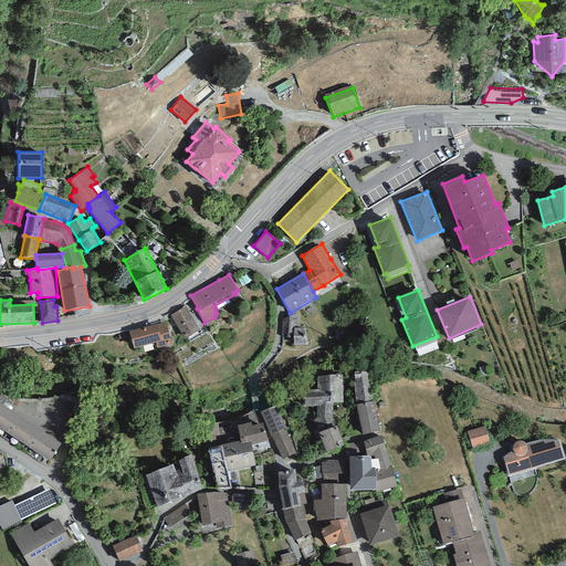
[(186,306),(170,315),(184,339),(200,331),(186,306)]
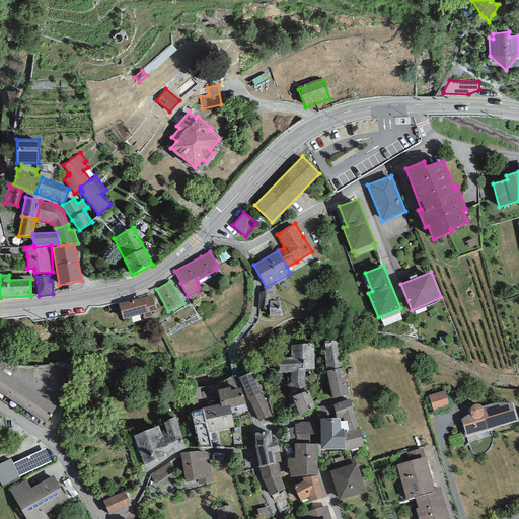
[(273,288),(258,293),(258,313),(270,313),(269,318),(282,318),(279,299),(273,299),(273,288)]
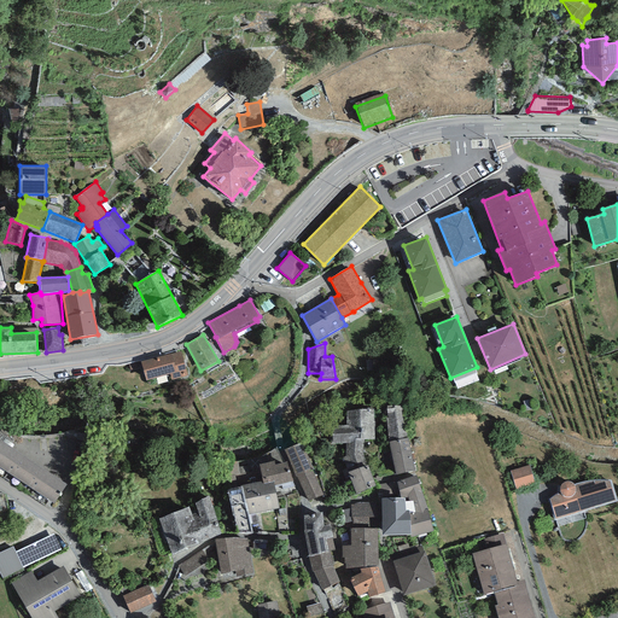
[(181,351),(141,361),(146,380),(170,374),(172,380),(187,377),(181,351)]
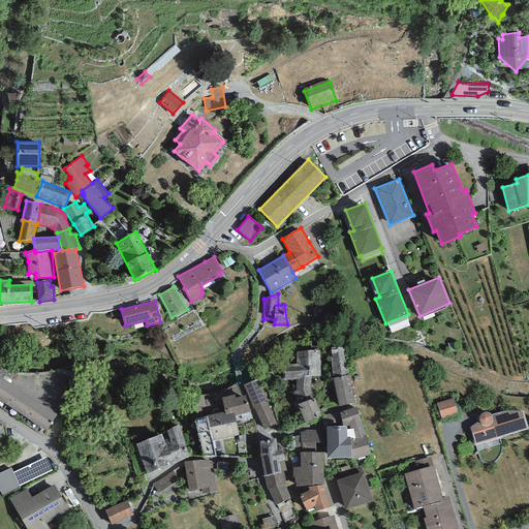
[(346,347),(331,347),(333,378),(348,374),(346,347)]
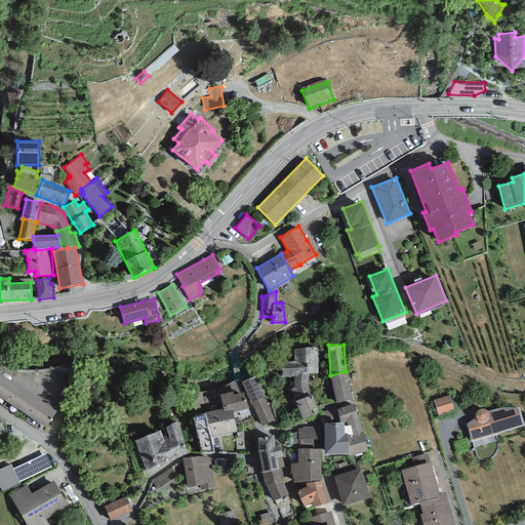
[(317,348),(294,349),(294,361),(282,361),(282,377),(294,376),(293,389),(291,390),(295,401),(312,395),(308,384),(310,373),(318,373),(317,348)]
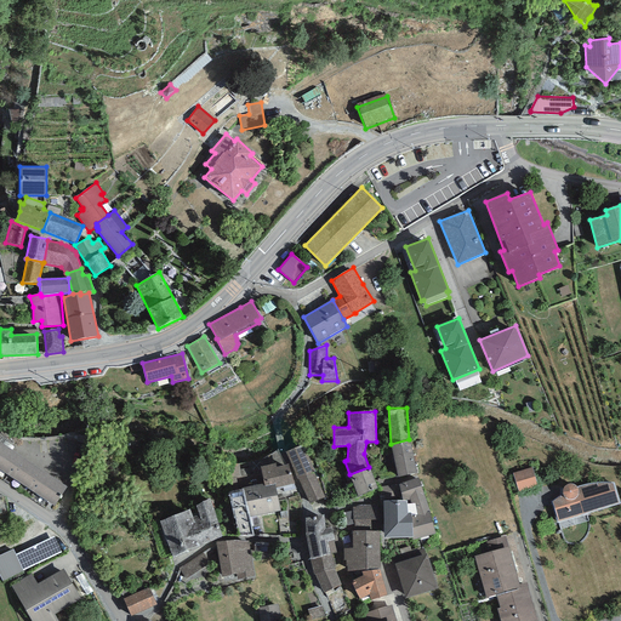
[(409,439),(391,444),(398,477),(416,473),(409,439)]
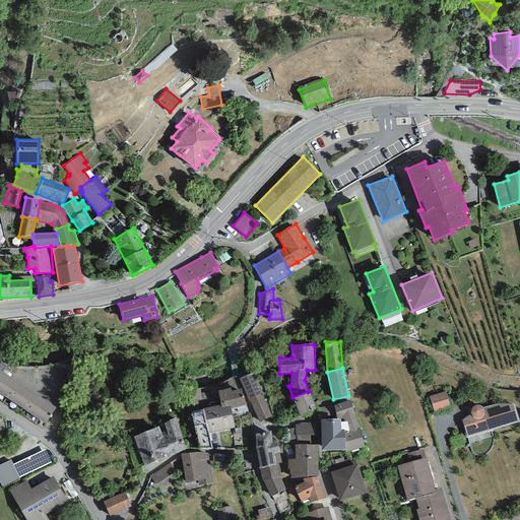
[(26,388),(0,370),(0,393),(15,403),(26,388)]
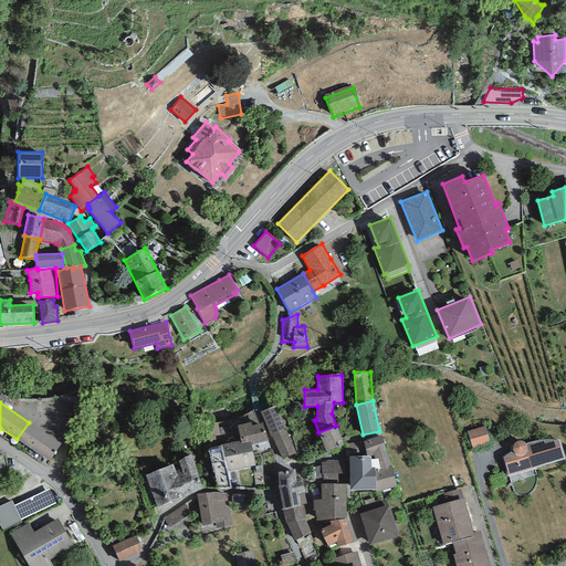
[(282,459),(296,453),(285,430),(286,430),(275,406),(260,412),(271,437),(272,437),(282,459)]
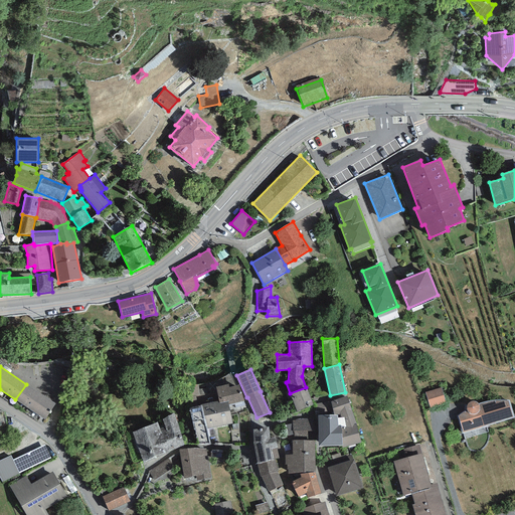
[(55,404),(26,384),(15,399),(45,419),(55,404)]
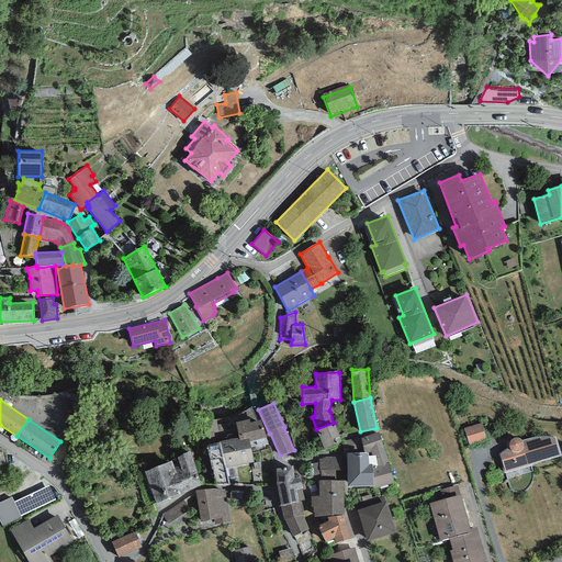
[(249,419),(235,423),(239,438),(239,440),(249,438),(249,441),(266,438),(261,420),(250,423),(249,419)]
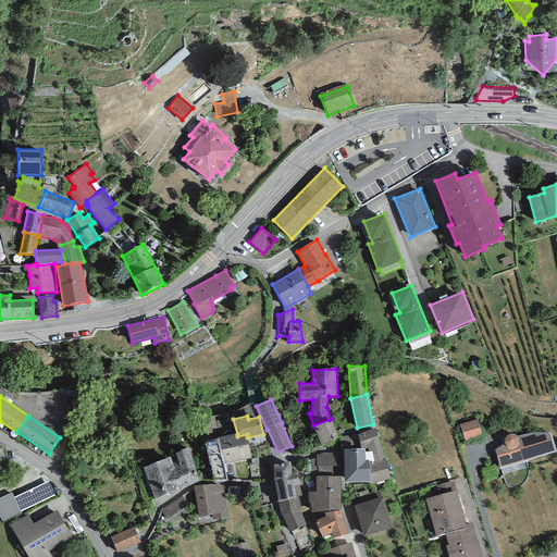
[(313,425),(321,445),(338,438),(331,419),(313,425)]
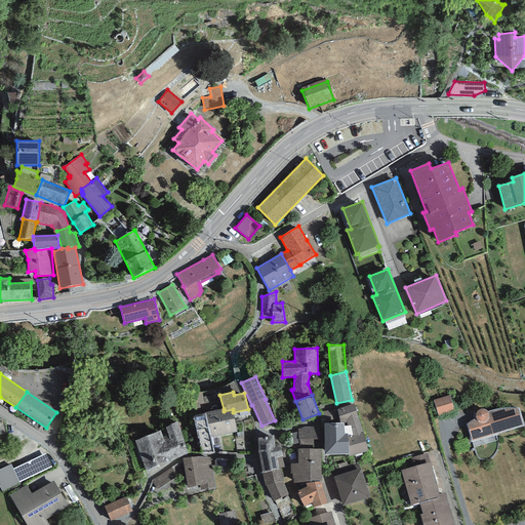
[(450,395),(434,400),(438,414),(454,410),(450,395)]
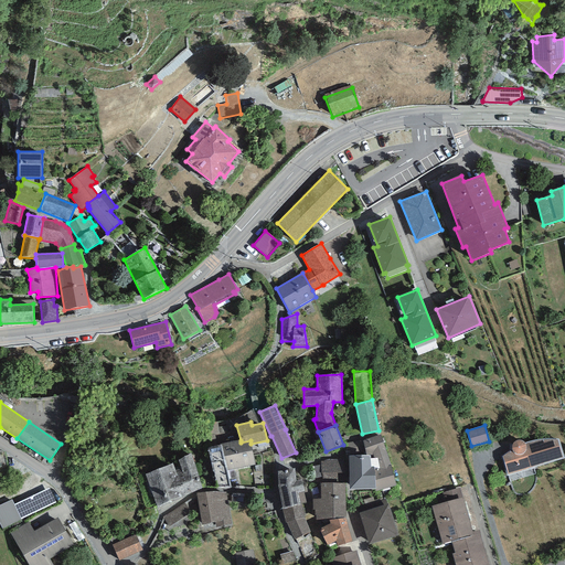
[(381,435),(363,440),(366,456),(371,456),(373,455),(377,469),(375,469),(375,489),(375,492),(396,487),(392,468),(381,435)]
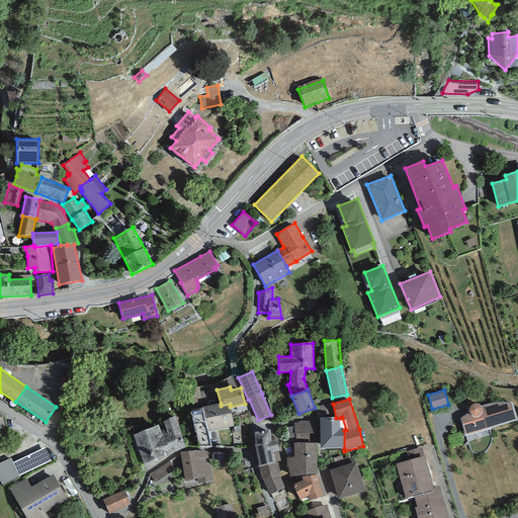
[(517,420),(512,403),(506,403),(500,403),(495,404),(490,404),(485,406),(482,407),(480,405),(479,404),(477,404),(475,404),(472,405),(470,407),(469,409),(469,412),(460,419),(465,435),(516,420),(517,420)]
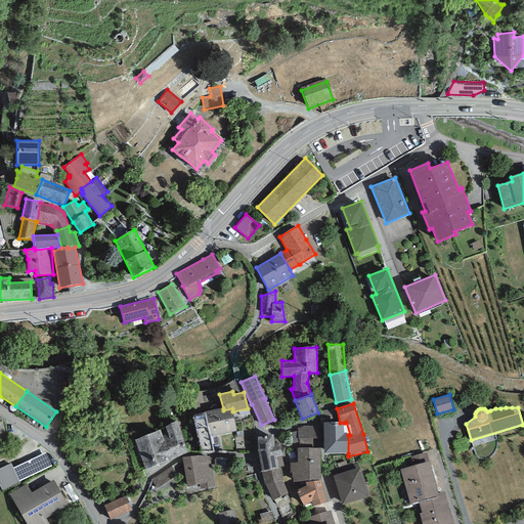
[(206,412),(211,436),(236,431),(232,411),(232,408),(223,410),(223,408),(205,411),(206,412)]
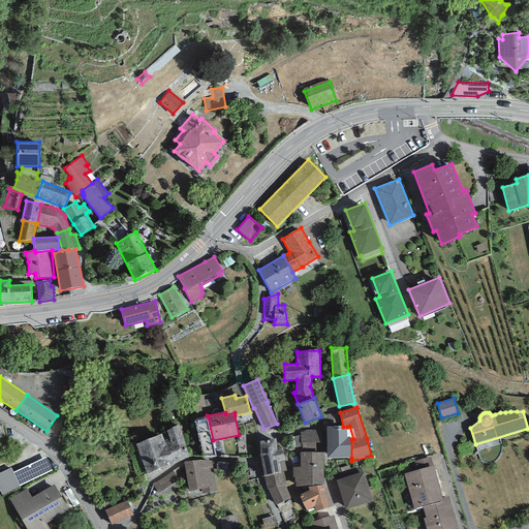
[(208,416),(195,419),(195,421),(203,457),(216,457),(213,440),(208,416)]
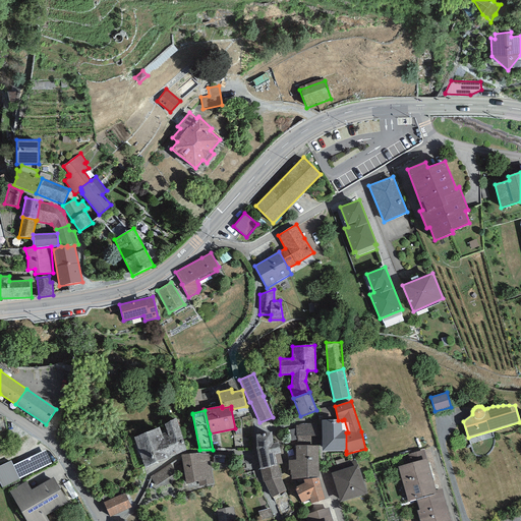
[(160,427),(134,438),(146,468),(186,450),(176,418),(160,427)]
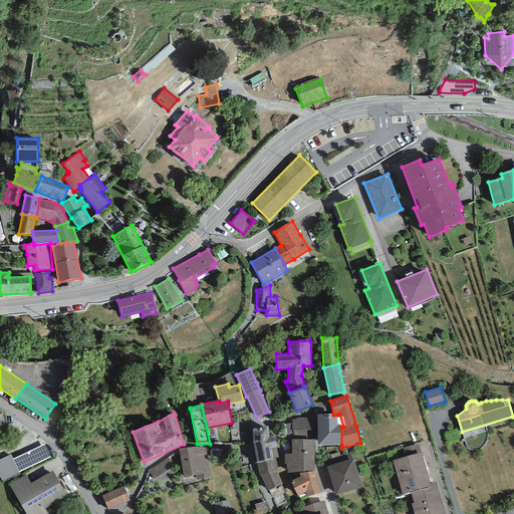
[(333,415),(317,415),(317,418),(317,430),(317,445),(341,445),(341,427),(341,425),(337,425),(337,415),(333,415)]
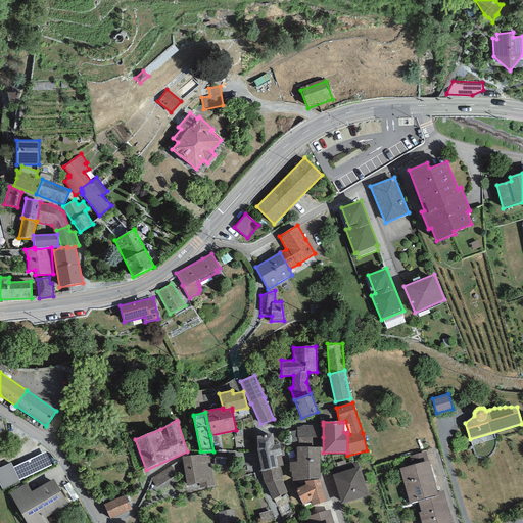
[(323,425),(297,425),(297,430),(297,438),(299,438),(298,447),(313,447),(313,437),(323,437),(323,425)]
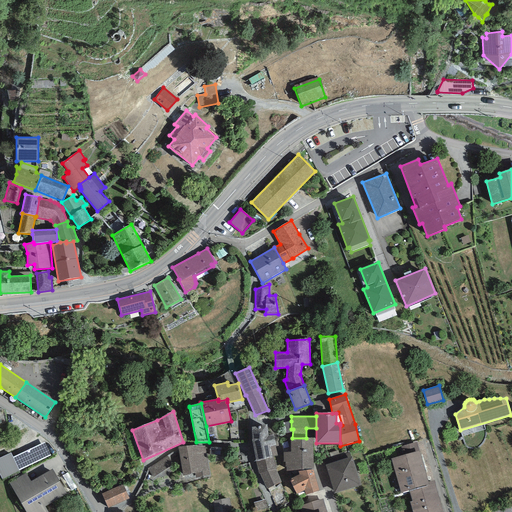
[(291,421),(279,424),(282,435),(291,432),(291,429),(291,421)]
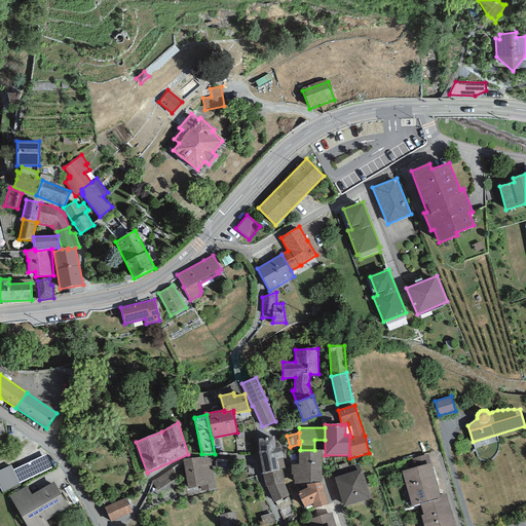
[(274,437),(259,440),(258,453),(265,486),(267,486),(274,502),(275,501),(288,495),(289,495),(284,483),(282,470),(285,468),(283,458),(284,457),(279,445),(275,445),(274,437)]
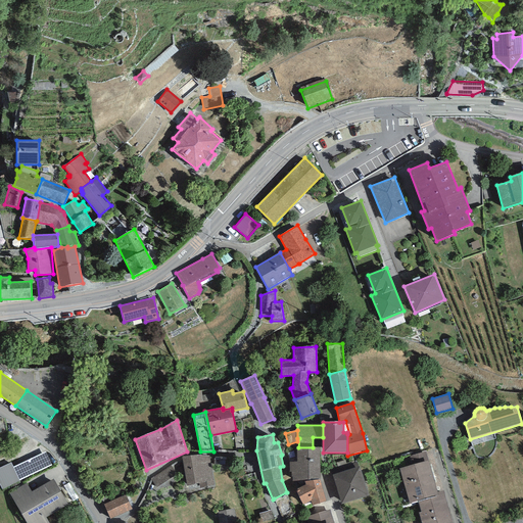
[(298,447),(297,447),(297,462),(289,462),(289,481),(320,479),(319,447),(313,447),(298,447)]
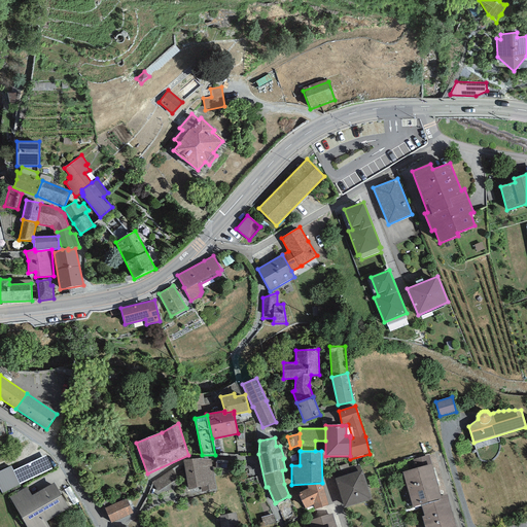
[(11,466),(0,471),(0,488),(2,493),(53,469),(46,455),(13,471),(11,466)]
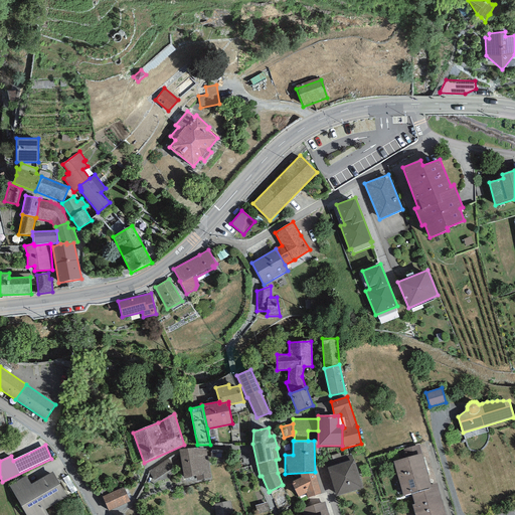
[(193,448),(179,450),(184,478),(196,476),(197,481),(212,478),(207,450),(193,448)]
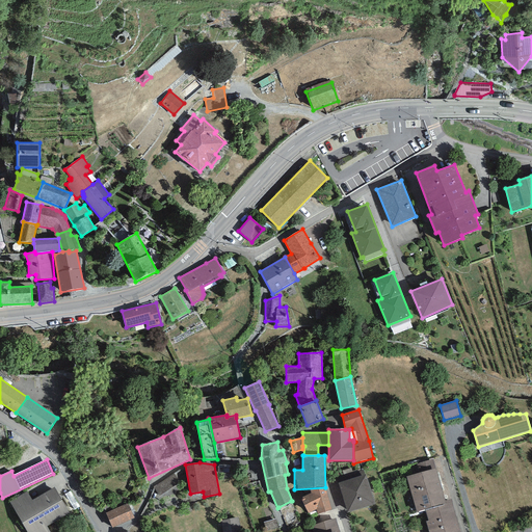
[(435,468),(406,477),(417,512),(425,509),(446,503),(445,501),(435,468)]
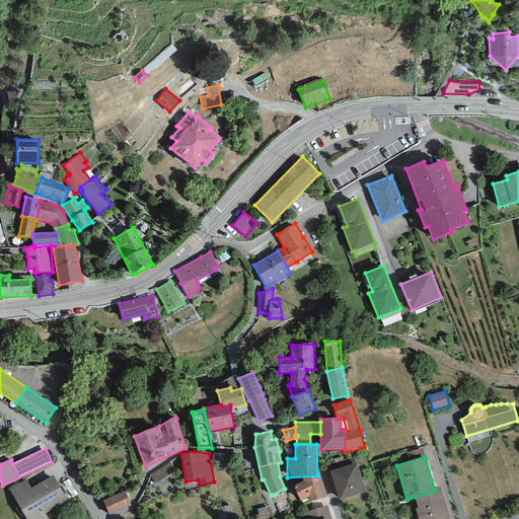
[(170,462),(150,474),(155,487),(167,483),(177,475),(170,462)]
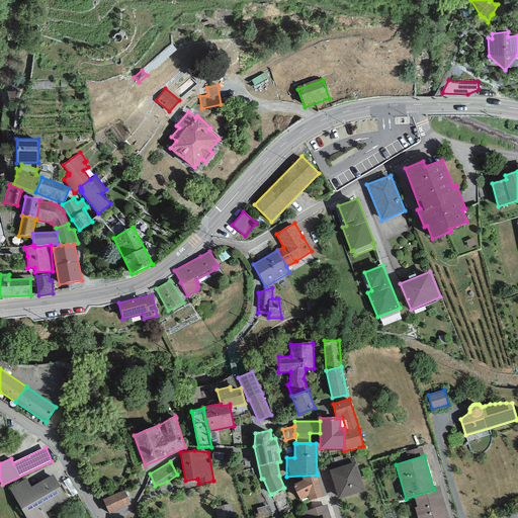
[(355,462),(329,470),(338,499),(364,491),(355,462)]
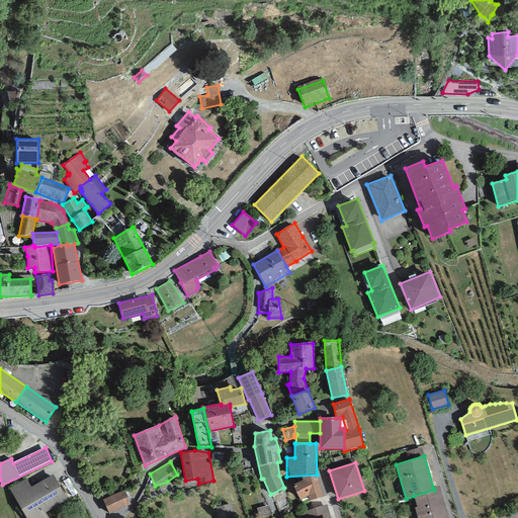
[(26,479),(9,489),(25,517),(49,517),(46,512),(68,500),(53,475),(31,487),(26,479)]
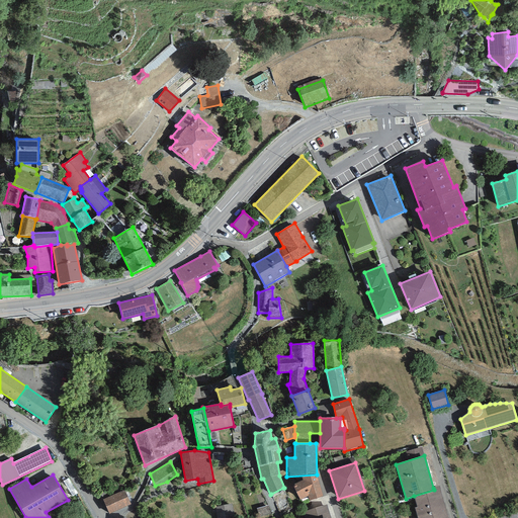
[(317,476),(303,477),(303,480),(292,485),(300,500),(308,496),(310,501),(324,497),(317,476)]
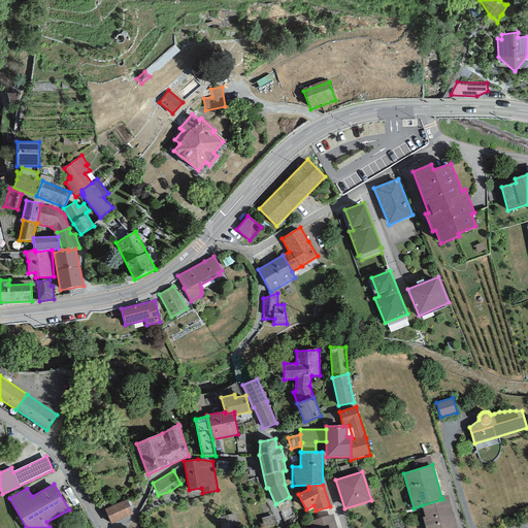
[(457,527),(448,495),(441,497),(442,499),(422,505),(425,517),(423,518),(425,527),(457,527)]
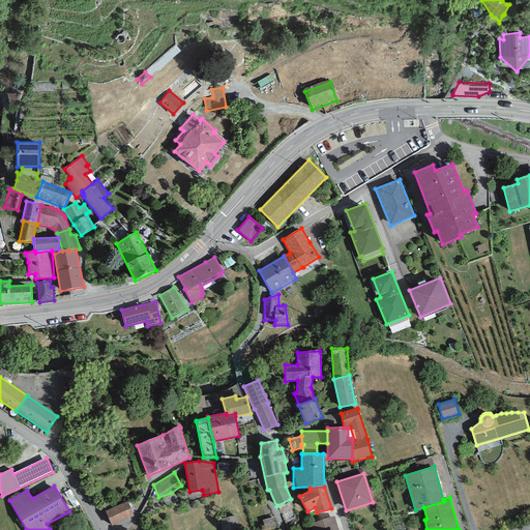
[(294,508),(290,499),(277,505),(286,525),(297,521),(292,509),(294,508)]
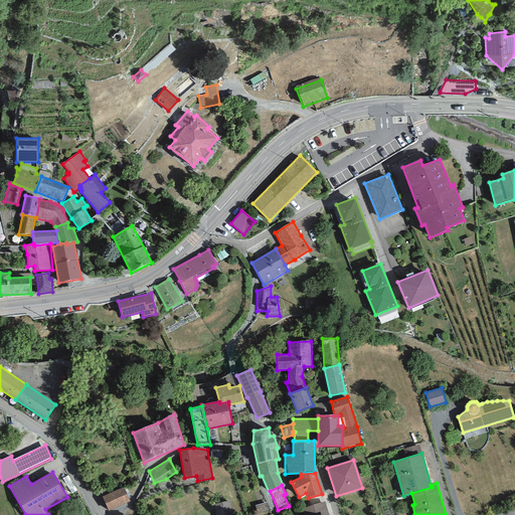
[(124,487),(102,497),(109,512),(131,502),(124,487)]
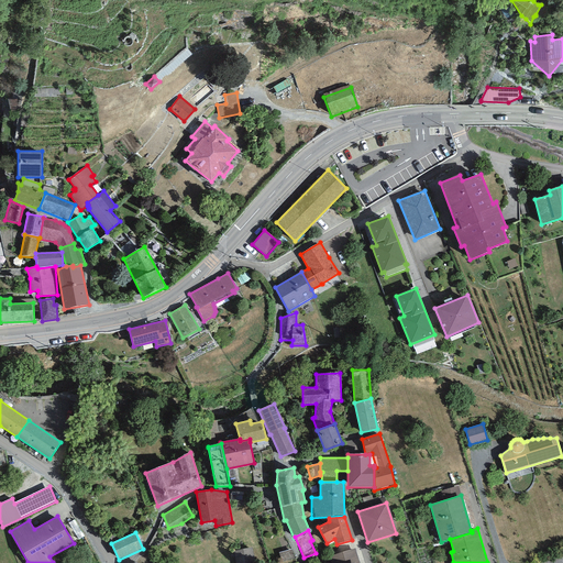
[(254,562),(251,547),(233,551),(235,562),(254,562)]
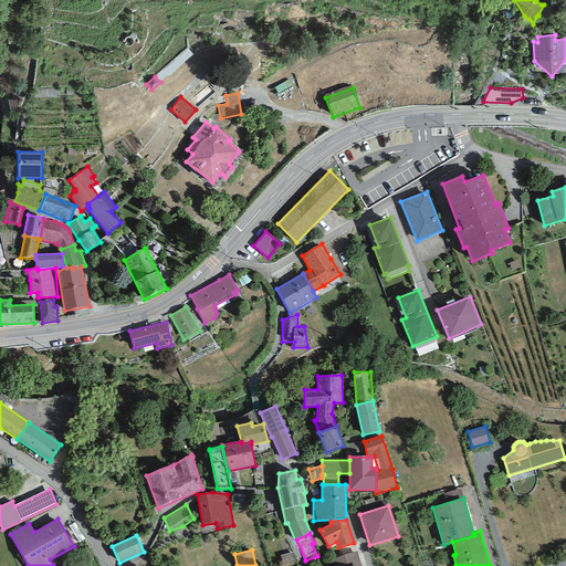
[(329,559),(331,565),(353,565),(356,565),(355,565),(362,565),(357,552),(329,559)]
